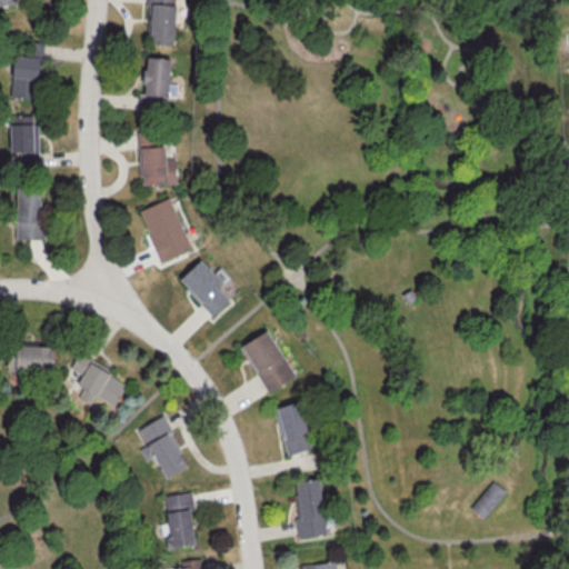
[(149,42),(172,43),(173,0),(145,0),(146,1),(151,1),(149,42)]
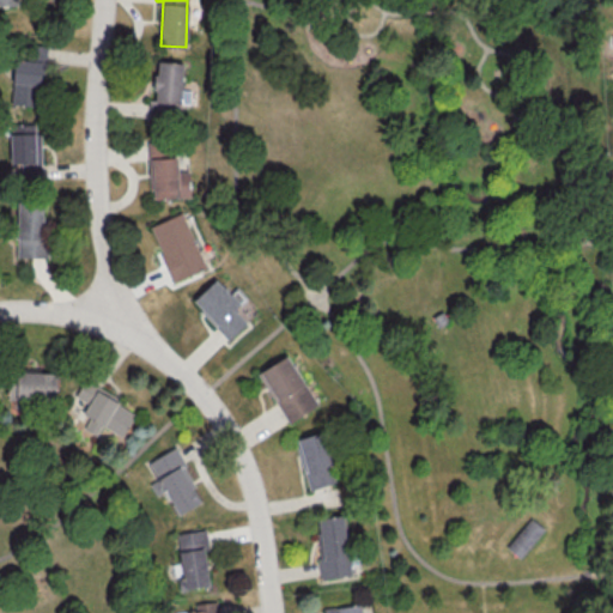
[(11,103),(41,105),(43,44),(30,44),(30,60),(13,59),(11,103)]
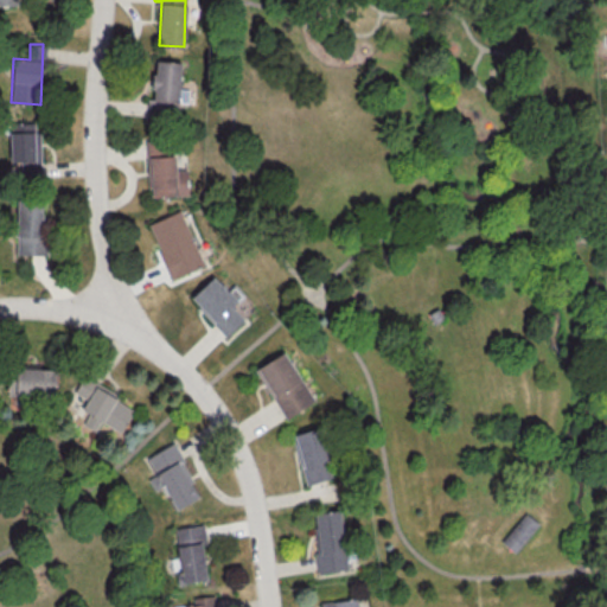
[(180,62),(154,61),(153,98),(147,98),(147,116),(178,117),(180,62)]
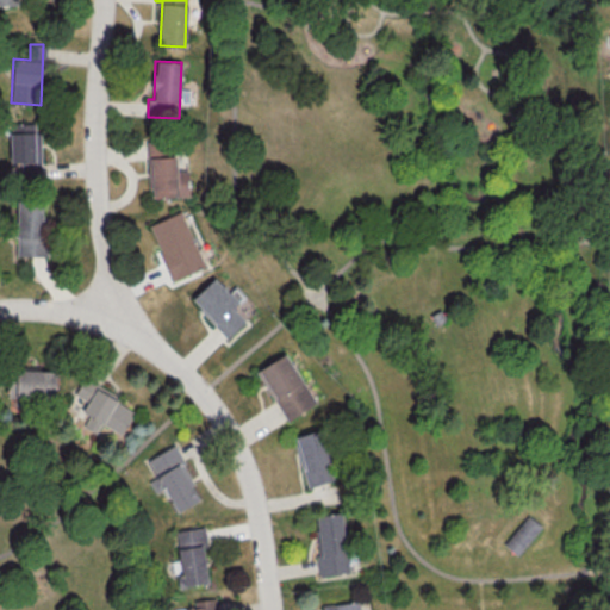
[(35,123),(10,123),(10,162),(20,162),(22,180),(41,179),(41,141),(35,141),(35,123)]
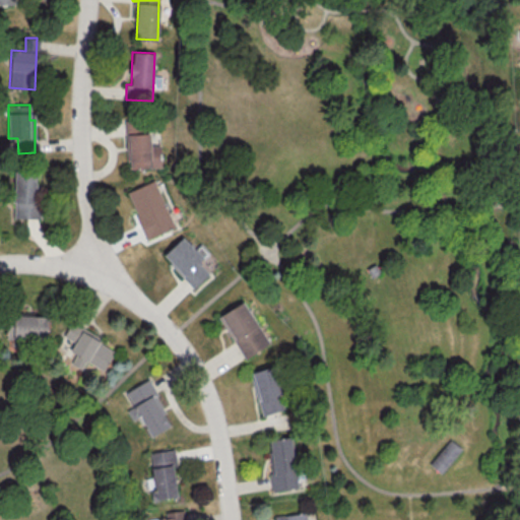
[(160,168),(160,144),(148,145),(147,119),(127,120),(128,169),(160,168)]
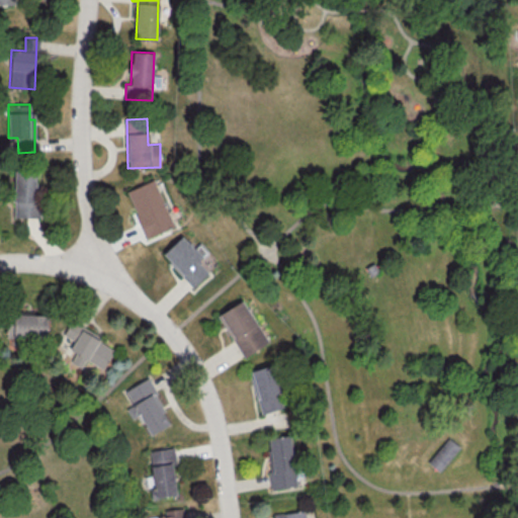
[(15,170),(14,218),(36,218),(37,171),(15,170)]
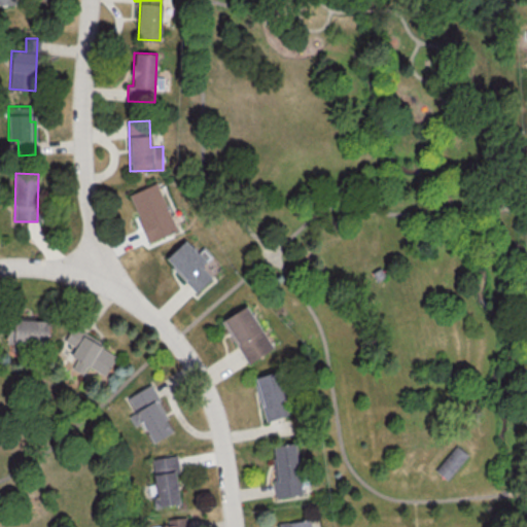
[(129,194),(148,242),(177,231),(156,182),(129,194)]
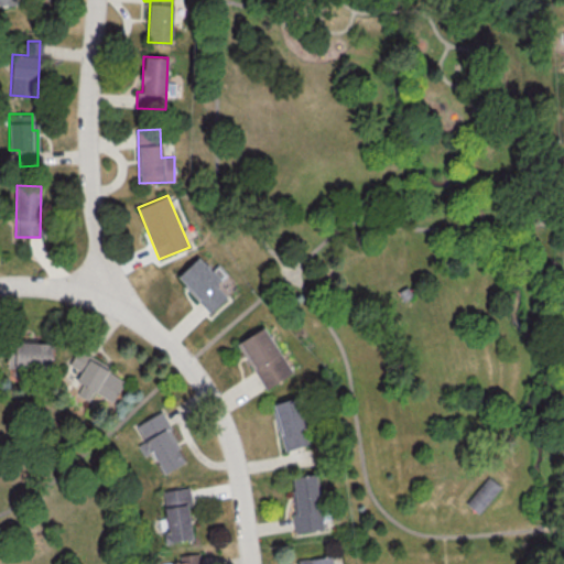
[(227,296),(215,283),(219,279),(198,256),(176,277),(210,312),(227,296)]
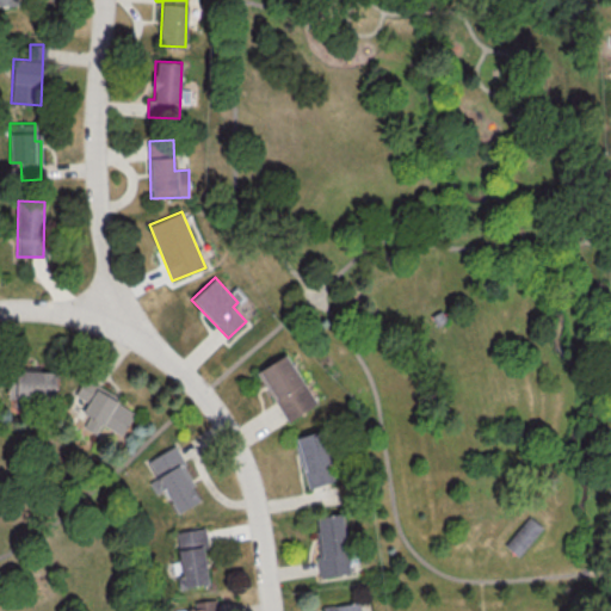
[(446,321),(437,327),(432,318),(442,312),(446,321)]
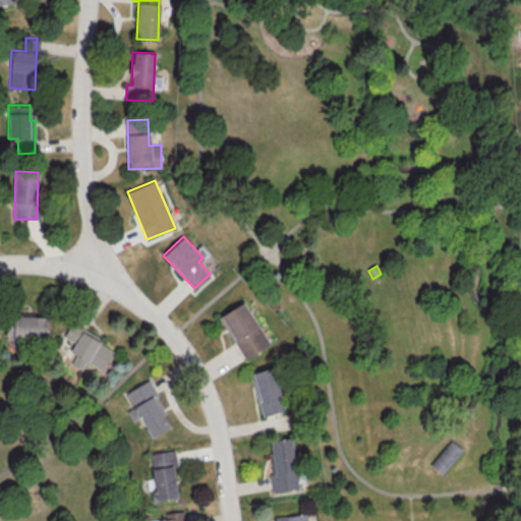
[(220,315),(244,358),(269,345),(245,301),(220,315)]
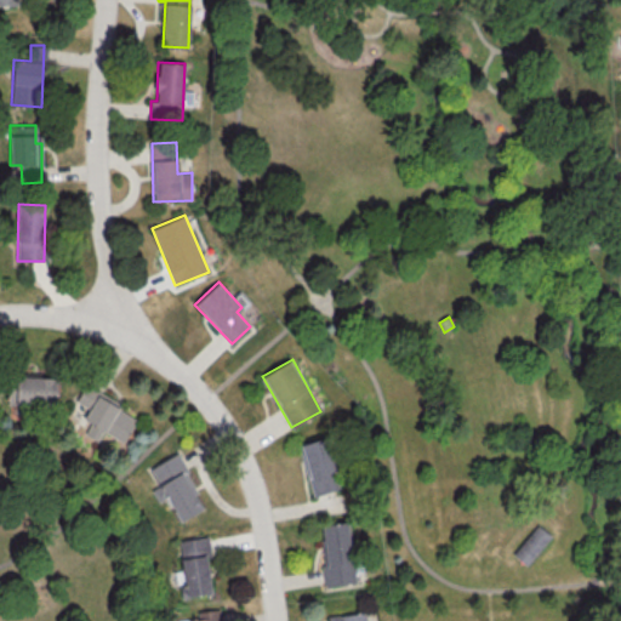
[(16,404),(56,405),(56,377),(17,376),(16,404)]
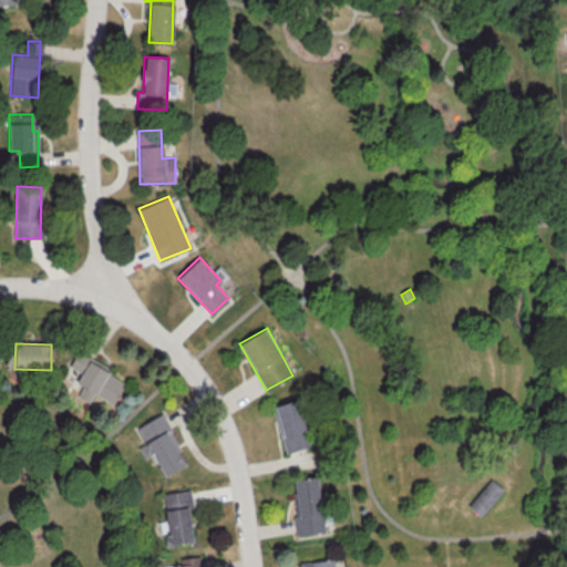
[(113,404),(126,380),(76,352),(69,367),(81,373),(75,382),(82,385),(76,395),(89,403),(94,393),(113,404)]
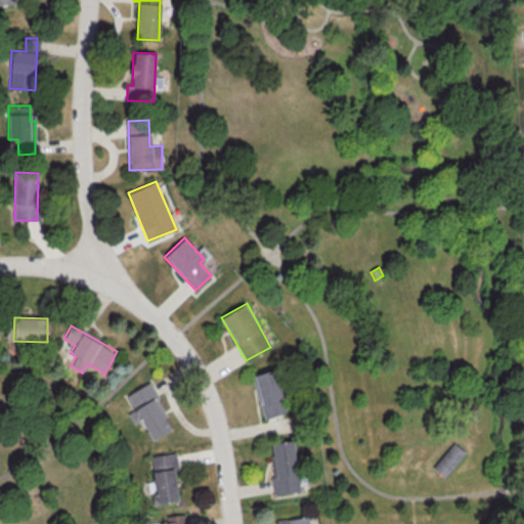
[(253,374),(264,419),(288,412),(277,368),(253,374)]
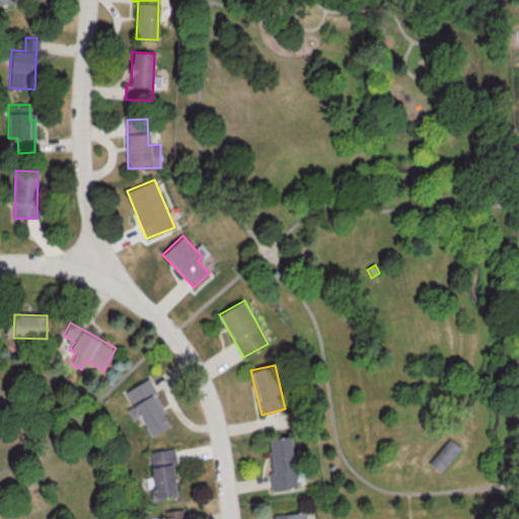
[(125,390),(133,405),(126,409),(132,420),(140,415),(150,436),(171,425),(148,378),(125,390)]
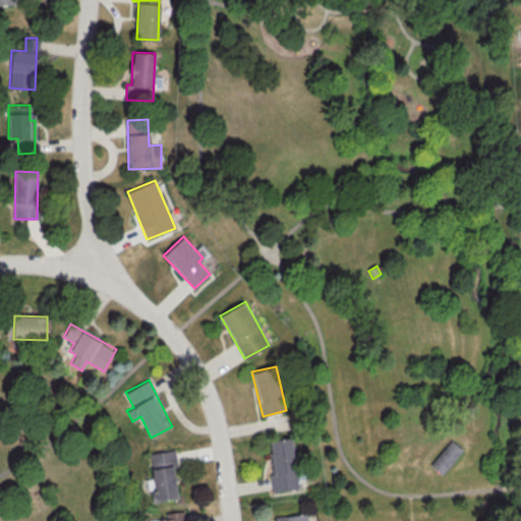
[(270,440),(274,473),(270,474),(272,491),(298,488),(293,438),(270,440)]
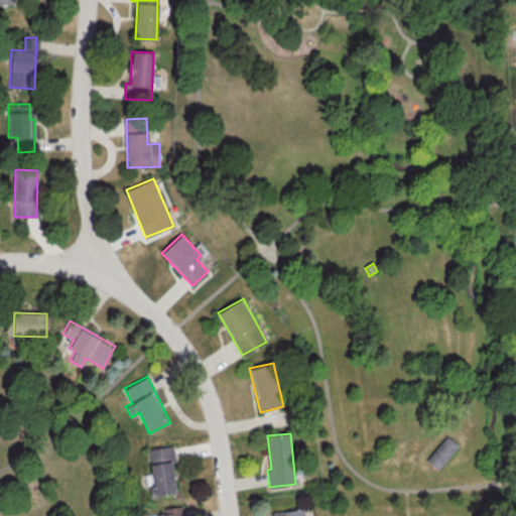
[(458,446),(438,471),(427,462),(447,437),(458,446)]
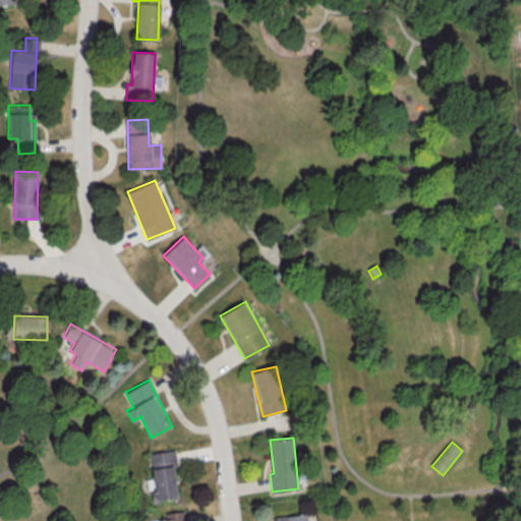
[(150,453),(155,490),(151,491),(153,503),(178,500),(174,466),(176,466),(175,450),(150,453)]
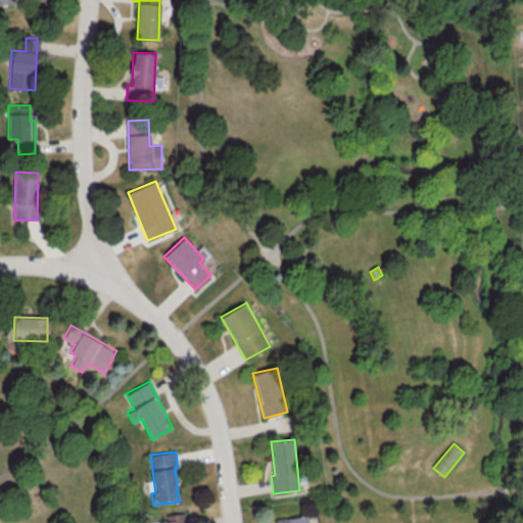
[(165,514),(165,521),(158,521),(158,522),(184,522),(184,513),(165,514)]
